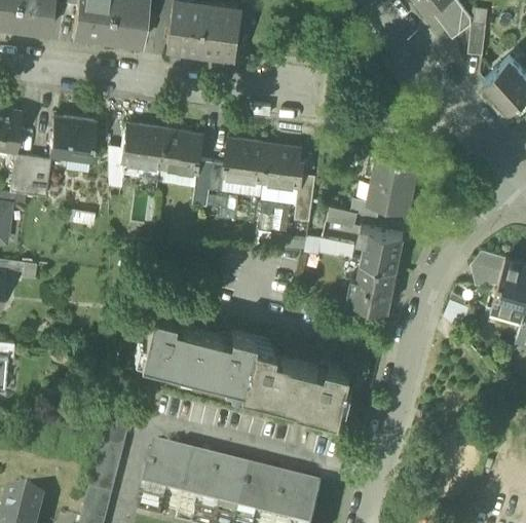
[(0,0),(0,24),(13,26),(15,0),(0,0)]
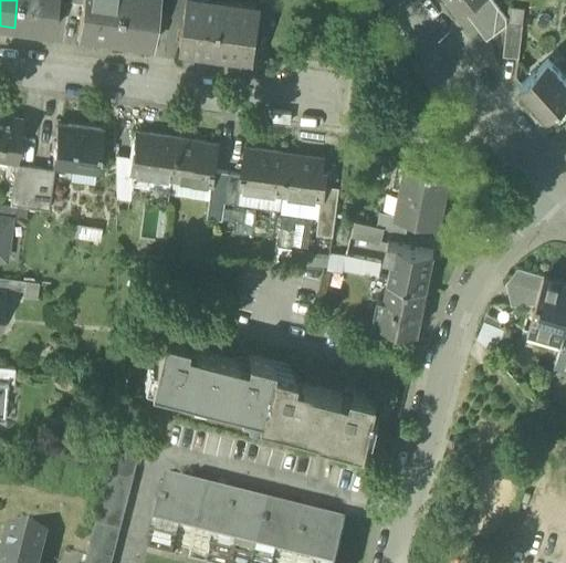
[(17,0),(14,28),(51,33),(55,1),(55,0),(17,0)]
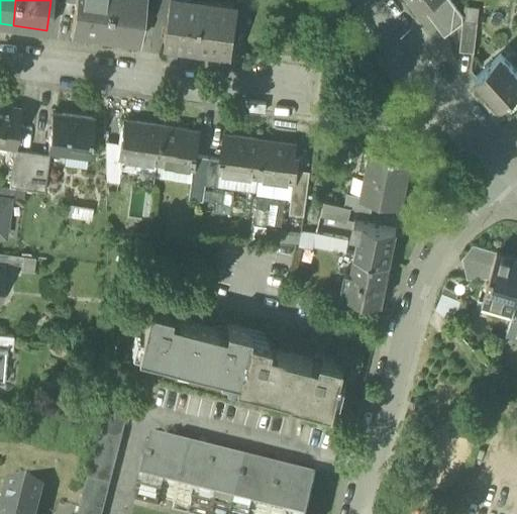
[(71,33),(105,37),(110,0),(75,0),(75,3),(71,33)]
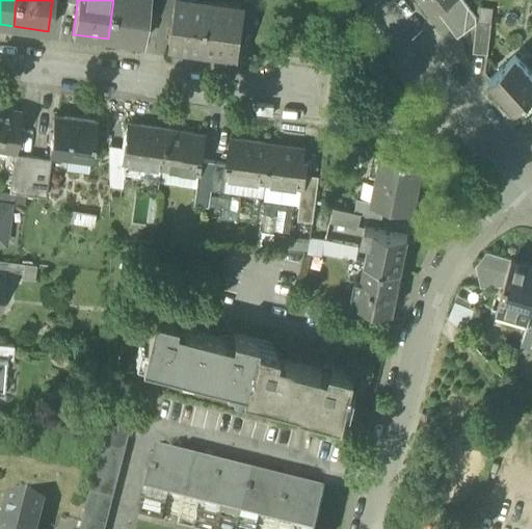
[(113,0),(108,38),(142,44),(147,14),(149,0),(113,0)]
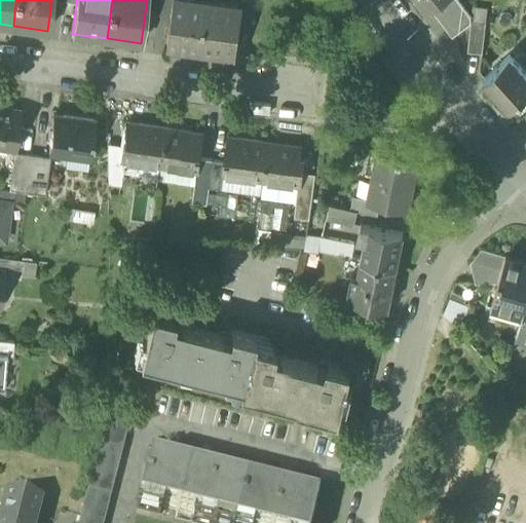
[(147,0),(145,13),(157,14),(159,0),(147,0)]
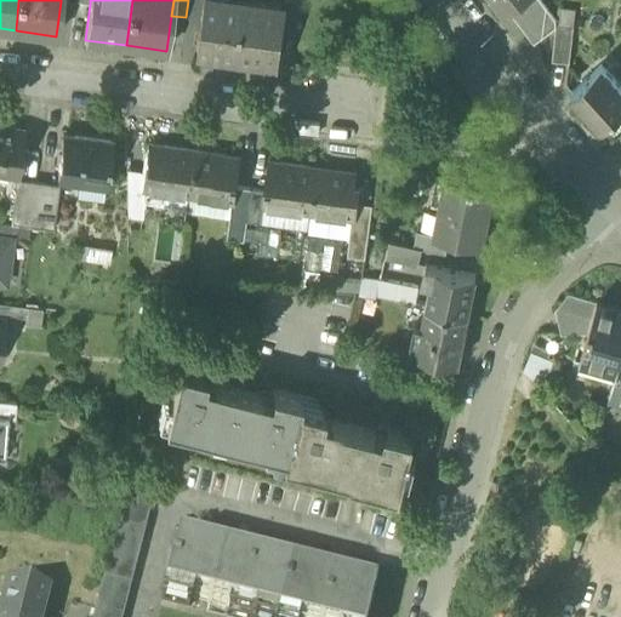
[(188,0),(186,17),(200,20),(203,0),(188,0)]
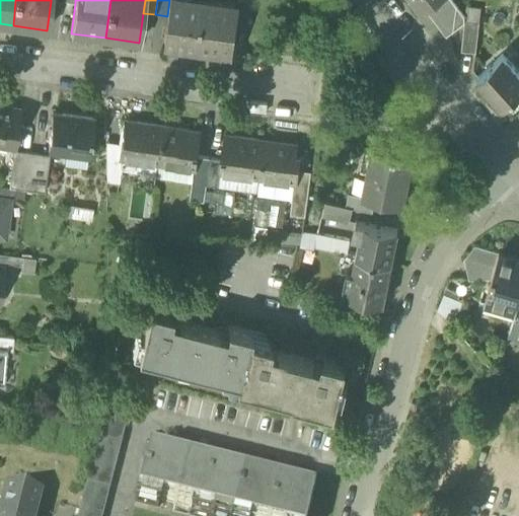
[(163,46),(198,51),(204,2),(187,0),(169,0),(167,16),(163,46)]
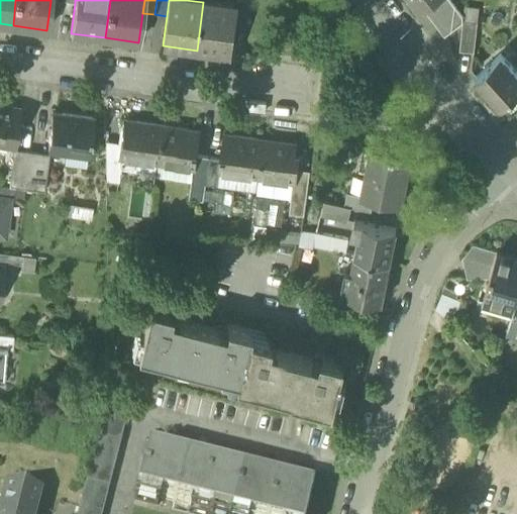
[(435,0),(411,0),(420,11),(435,0)]
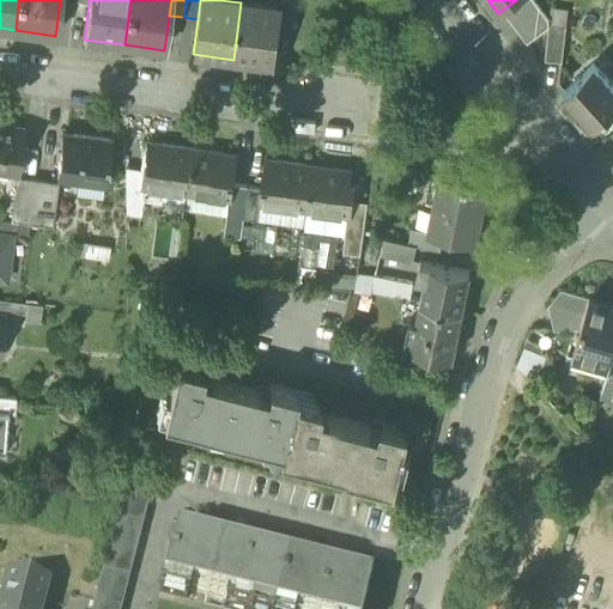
[(532,0),(510,17),(520,30),(542,12),(533,0),(532,0)]
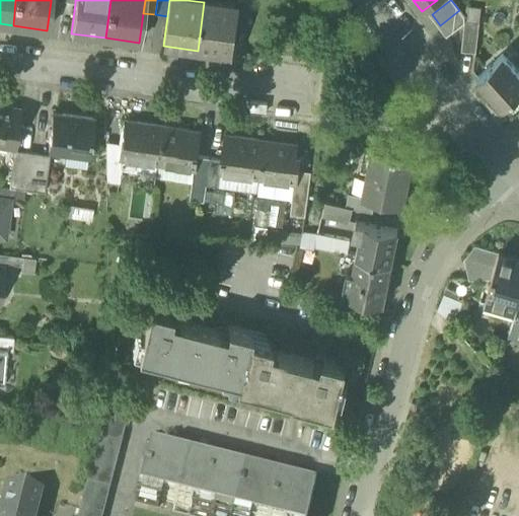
[(236,25),(248,27),(251,3),(237,1),(237,7),(238,7),(236,25)]
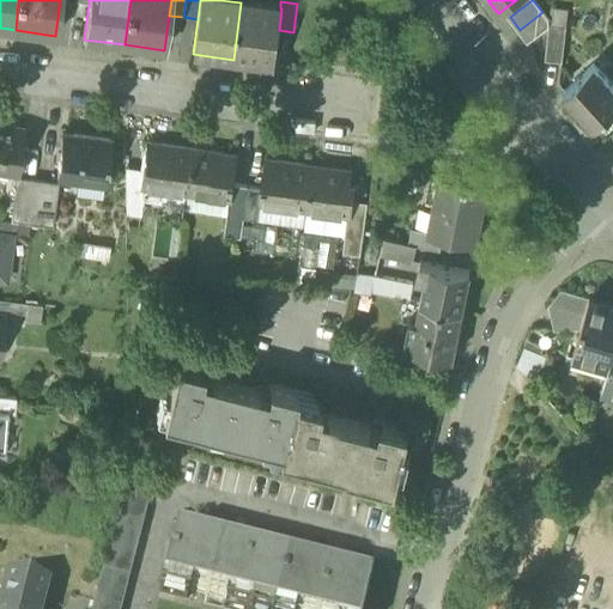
[(280,8),(241,2),(234,60),(274,65),(279,30),(281,8),(280,8)]
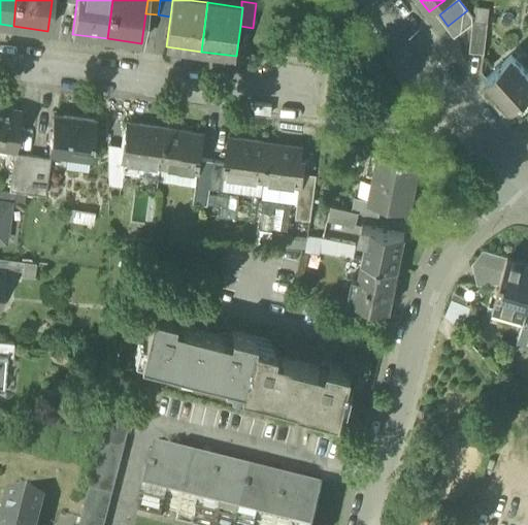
[(472,18),(467,10),(448,26),(456,36),(472,24),(472,23),(473,18),(472,18)]
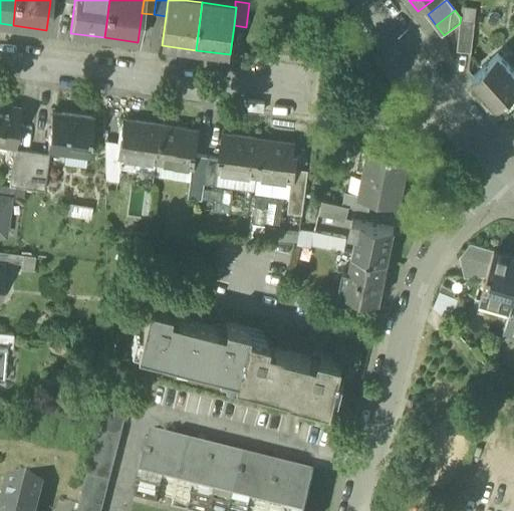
[(460,22),(475,24),(476,12),(462,11),(461,17),(460,22)]
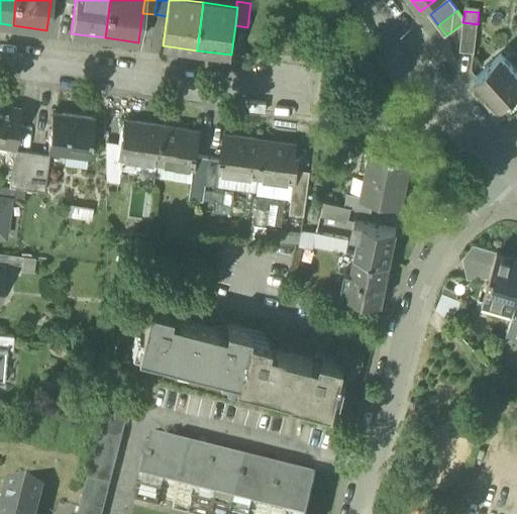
[(459,52),(474,53),(478,24),(462,22),(459,52)]
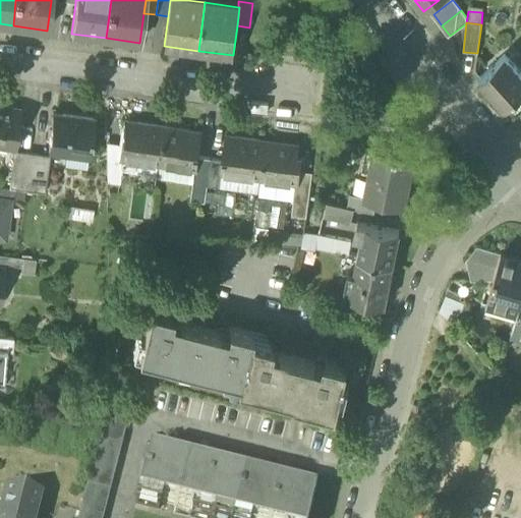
[(505,109),(508,106),(520,94),(520,75),(505,57),(478,80),(505,109)]
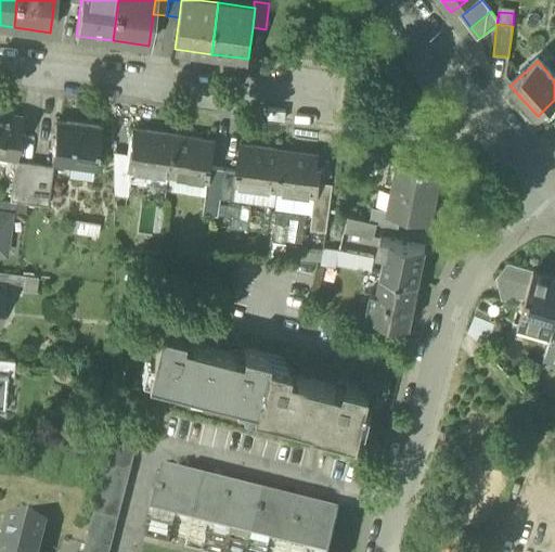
[(554,116),(554,100),(541,113),(550,122),(554,116)]
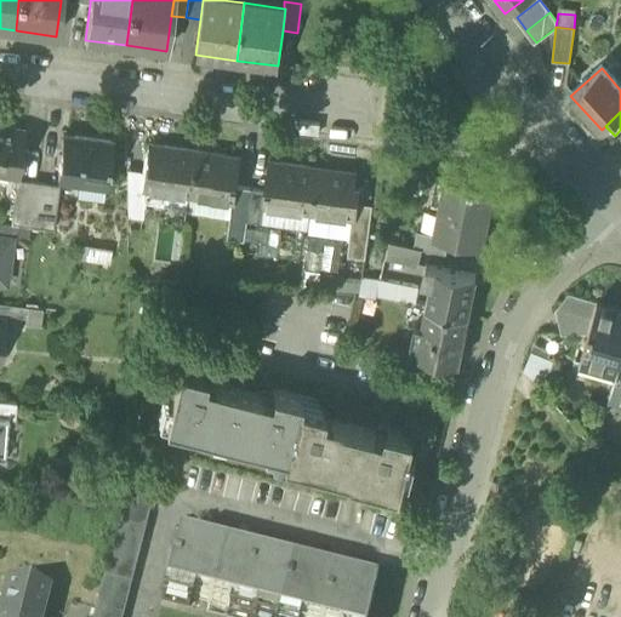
[(0,175),(17,177),(23,132),(0,129),(0,175)]
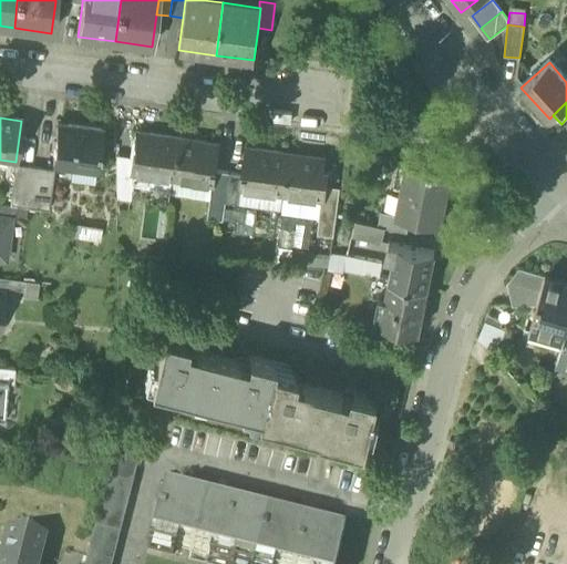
[(52,165),(98,172),(103,132),(58,125),(52,165)]
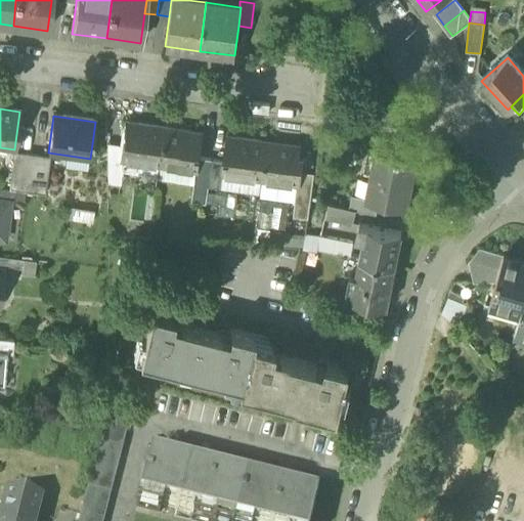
[(124,161),(159,166),(164,129),(125,124),(122,145),(120,160),(124,161)]
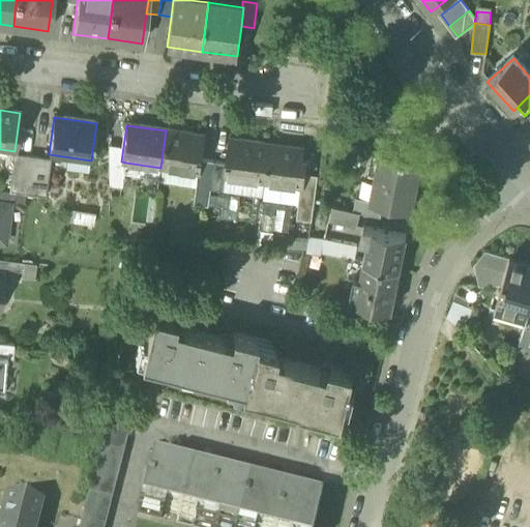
[(166,130),(160,168),(199,173),(201,173),(202,160),(205,136),(166,130)]
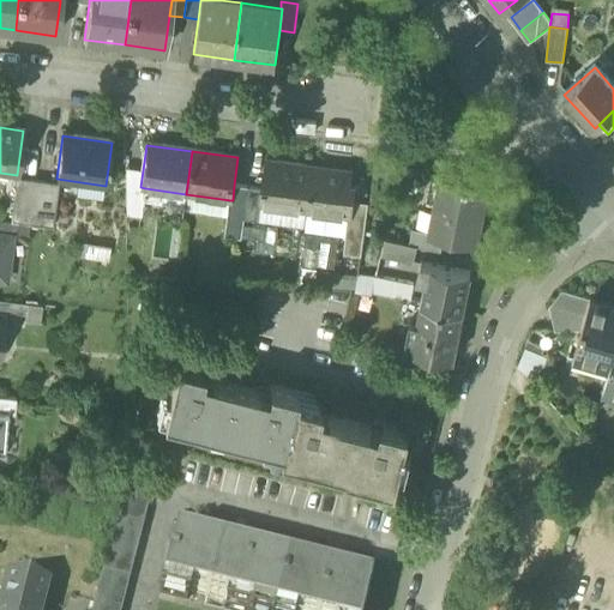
[(350,216),(353,217),(355,203),(356,188),(351,187),(353,173),(312,167),(268,161),(262,204),(306,210),(350,216)]
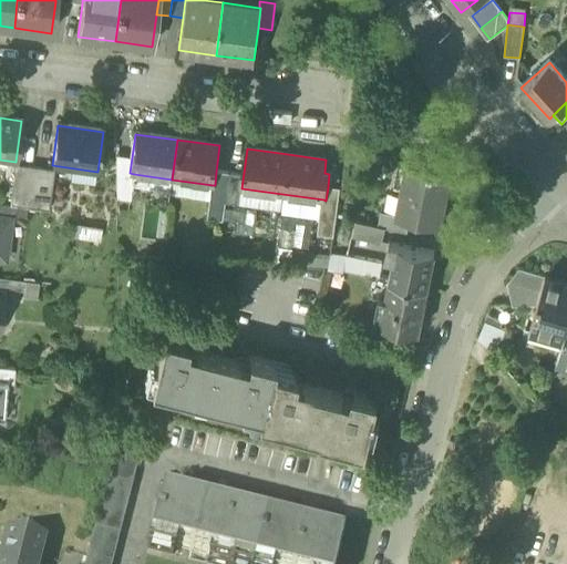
[(116,198),(130,201),(134,174),(130,173),(132,157),(115,156),(116,198)]
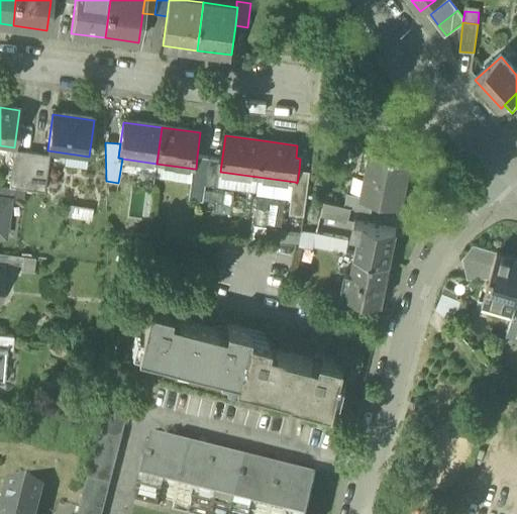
[(374,198),(401,204),(411,157),(364,146),(359,168),(367,170),(362,196),(374,198)]
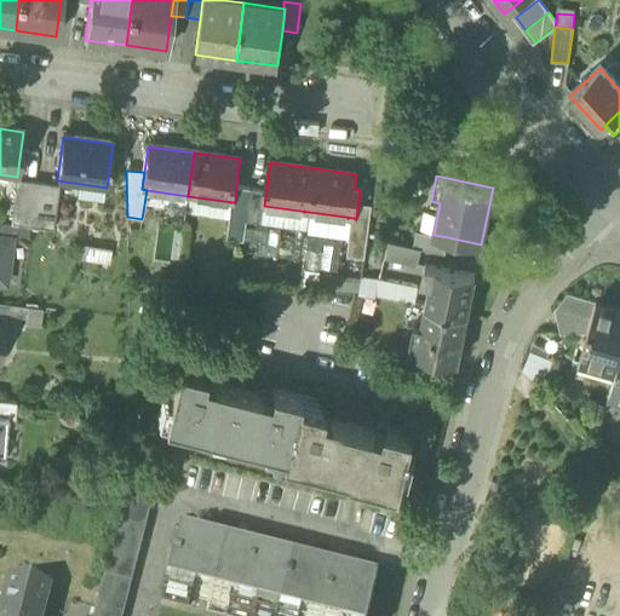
[(30,226),(32,226),(36,184),(17,182),(11,224),(30,226)]
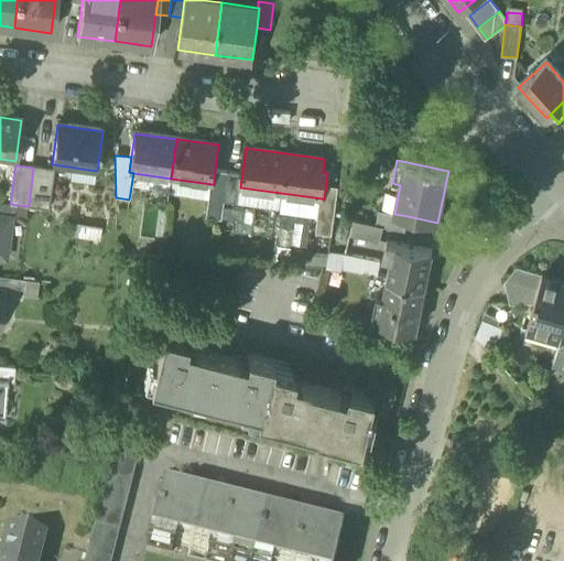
[(53,170),(33,168),(29,206),(47,208),(53,170)]
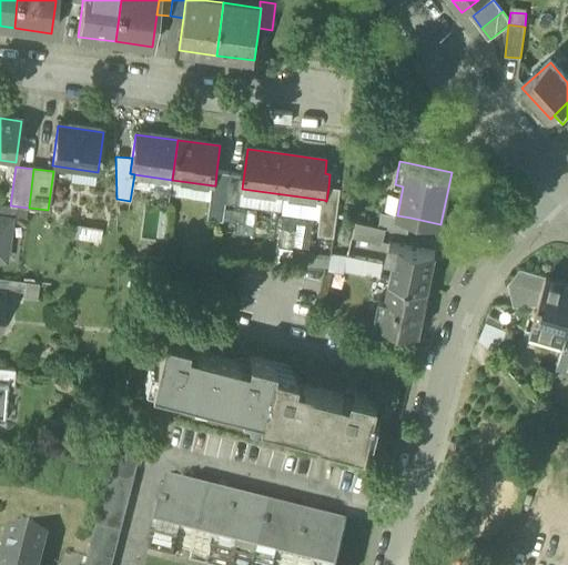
[(209,219),(223,221),(230,174),(216,172),(215,185),(213,185),(211,201),(209,219)]
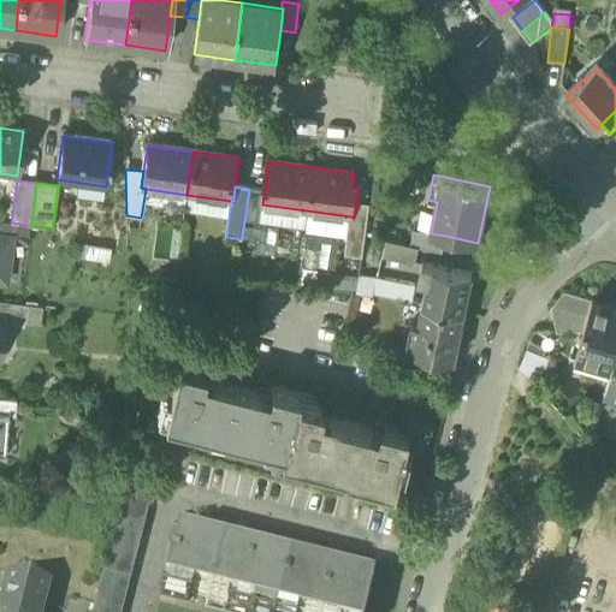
[(229,218),(231,201),(187,195),(184,212),(229,218)]
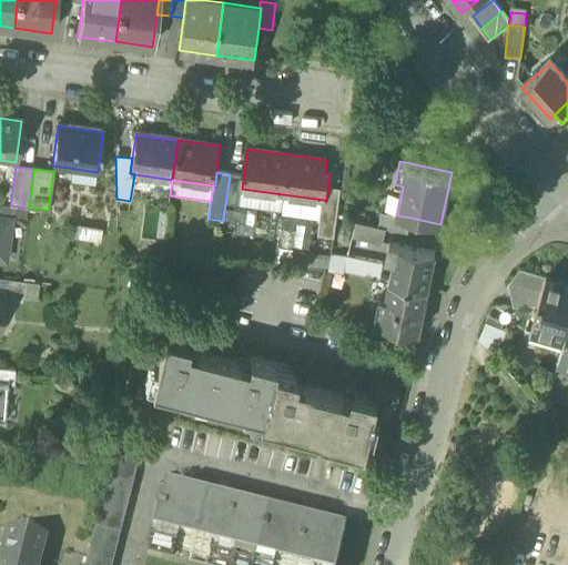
[(318,235),(334,238),(337,218),(341,189),(328,188),(326,201),(324,200),(318,235)]
